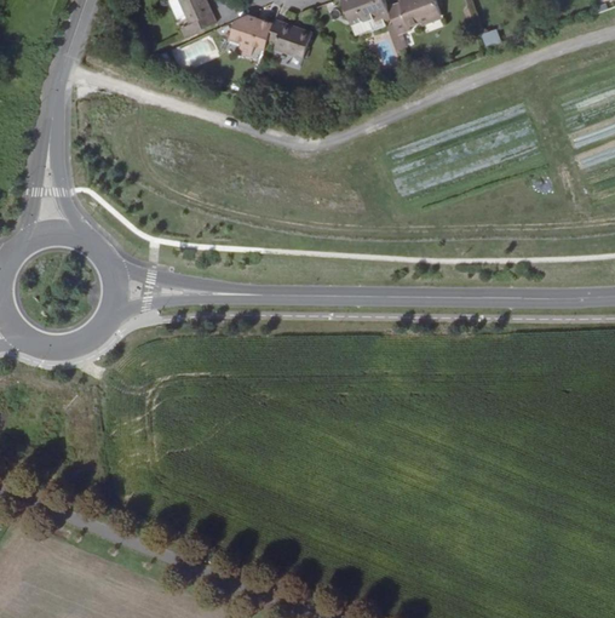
[(180,29),(189,26),(176,0),(166,0),(180,29)]
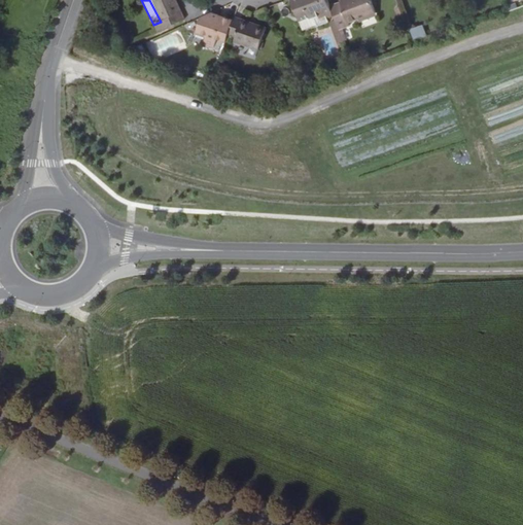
[(153,25),(157,32),(182,20),(173,0),(149,0),(161,22),(153,25)]
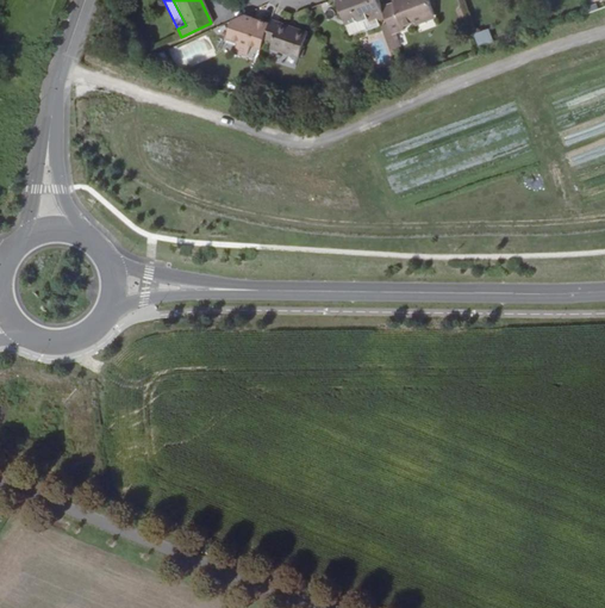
[(380,7),(379,5),(378,0),(336,0),(345,22),(353,19),(359,20),(363,19),(368,29),(379,24),(378,19),(384,17),(380,7)]
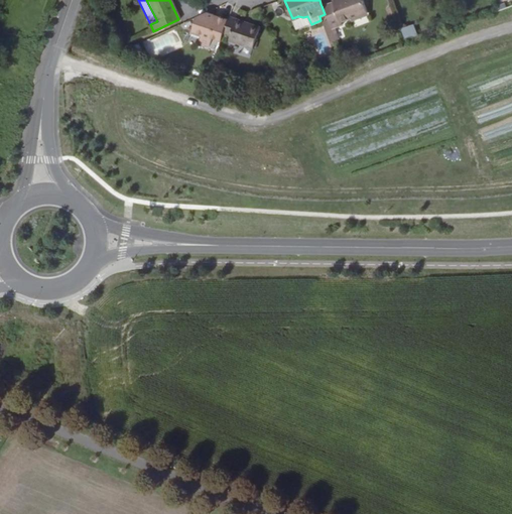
[(365,11),(361,0),(331,0),(332,2),(322,6),(325,14),(330,28),(341,24),(339,21),(365,11)]
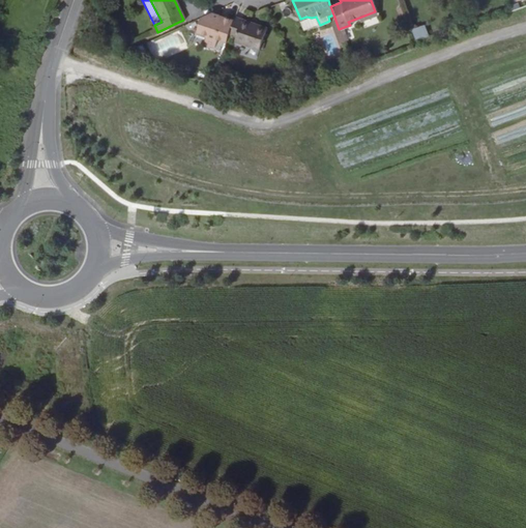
[(233,20),(210,12),(200,18),(195,33),(204,36),(201,46),(211,49),(215,39),(225,42),(228,34),(233,20)]
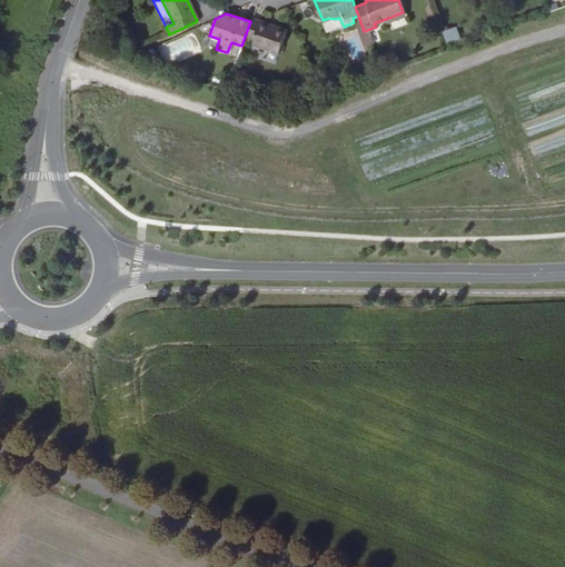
[(285,29),(251,18),(250,21),(245,37),(253,39),(251,43),(278,53),(285,29)]
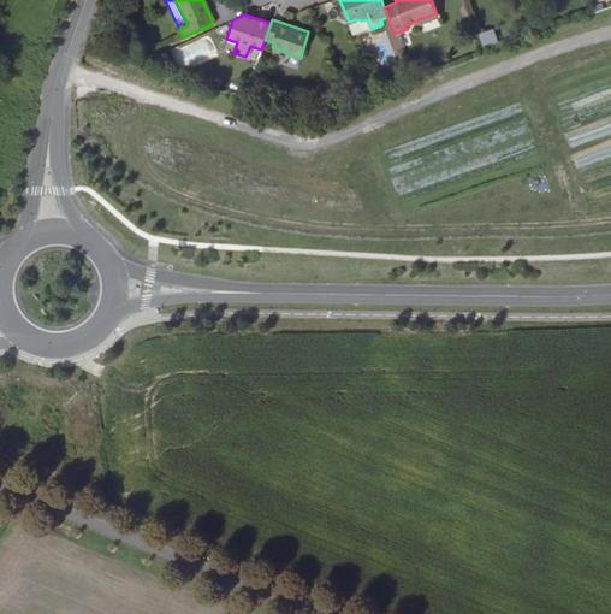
[(474,30),(478,42),(492,37),(488,27),(474,30)]
